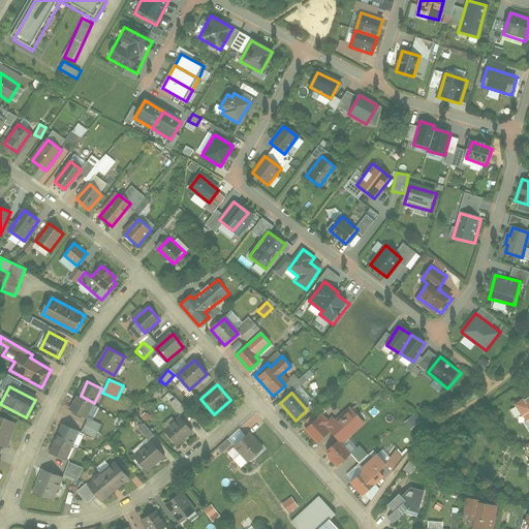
[(528,394),(516,402),(528,427),(528,394)]
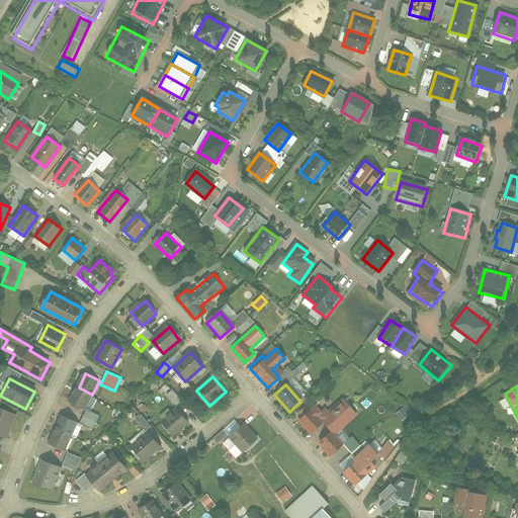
[(79,387),(72,403),(85,409),(92,395),(79,387)]
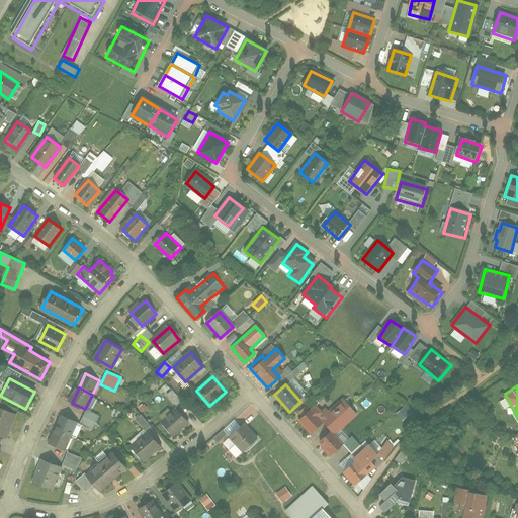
[(170,392),(166,397),(176,404),(180,400),(170,392)]
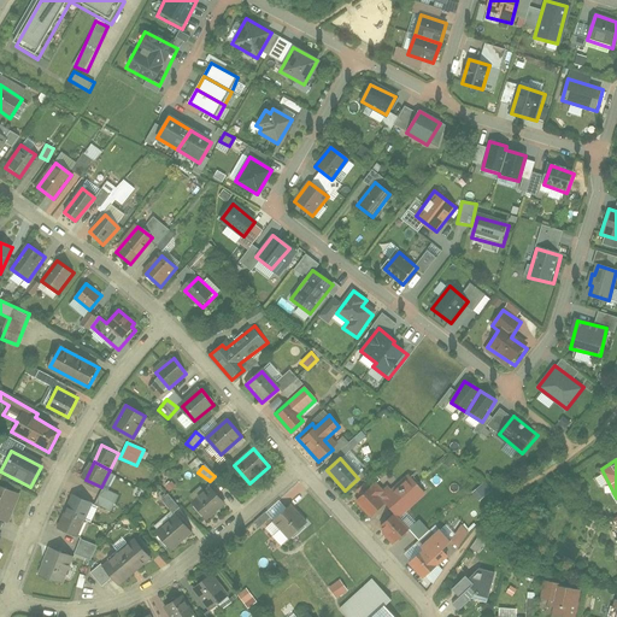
[(423,492),(410,476),(383,498),(397,513),(423,492)]
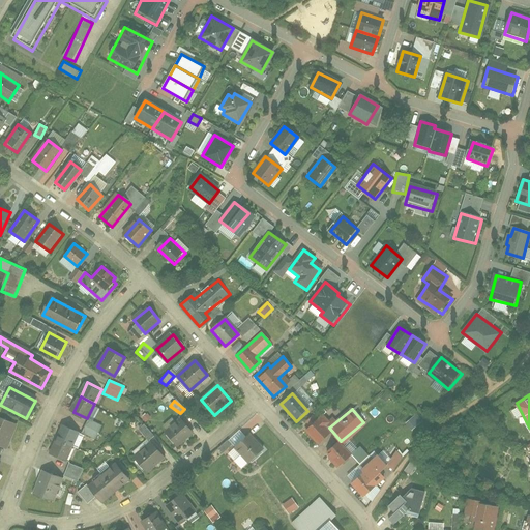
[(412,431),(422,419),(415,413),(406,424),(412,431)]
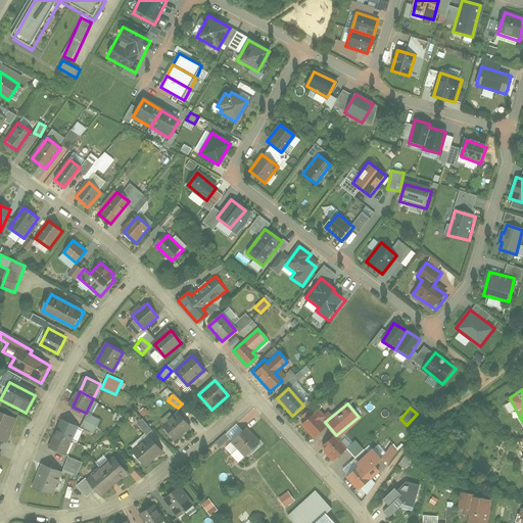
[(0,440),(6,443),(16,419),(0,412),(0,440)]
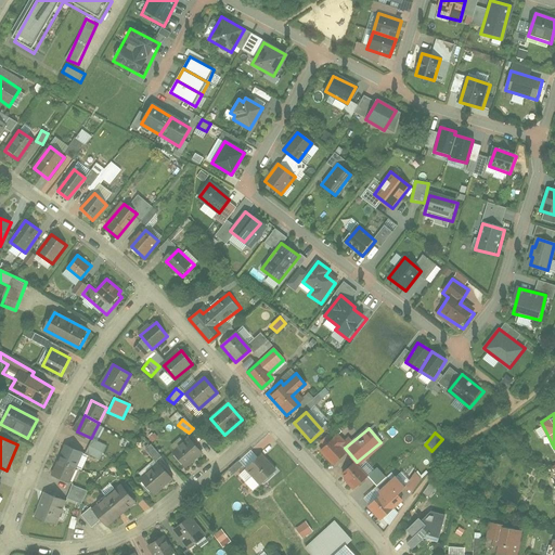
[(100,460),(106,444),(92,438),(86,453),(100,460)]
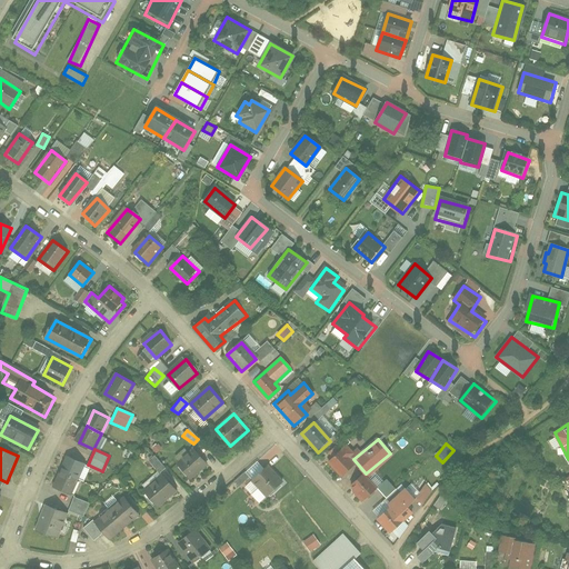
[(208,466),(193,450),(178,465),(191,480),(208,466)]
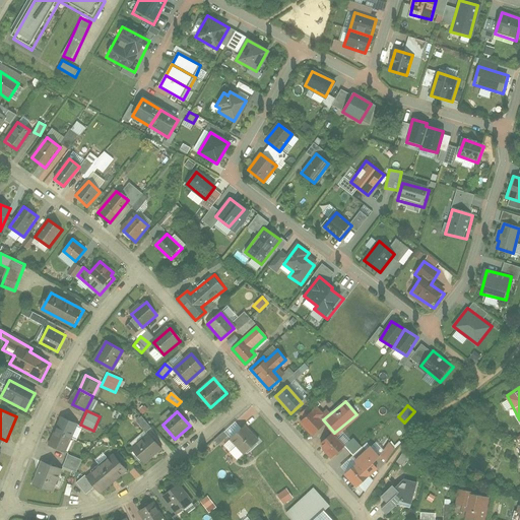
[(310,414),(300,423),(311,437),(321,429),(310,414)]
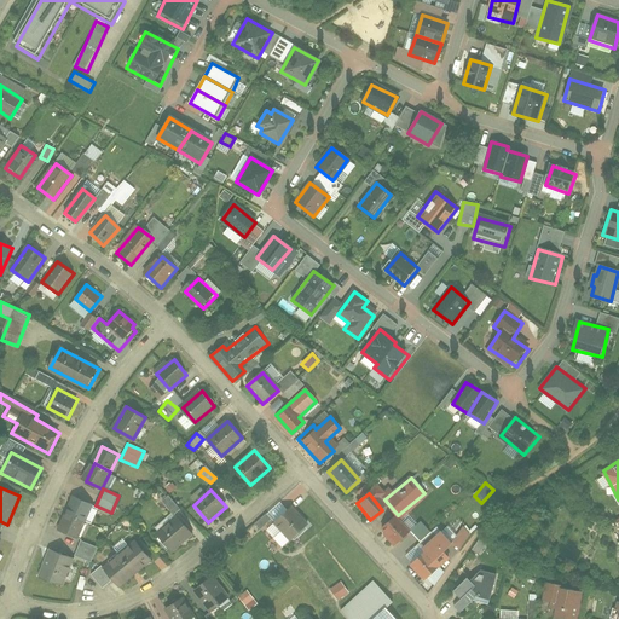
[(168,496),(163,501),(172,514),(178,509),(168,496)]
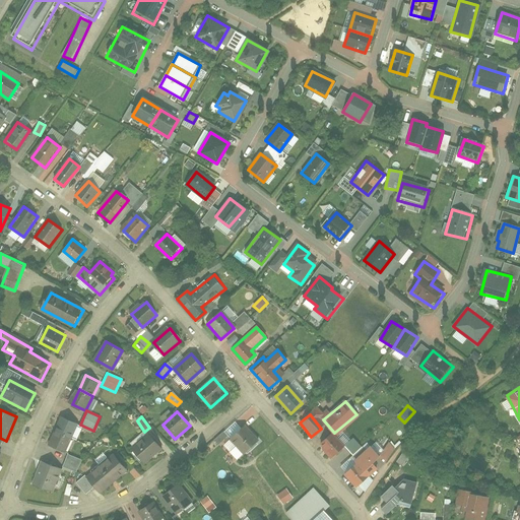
[(62,419),(57,433),(71,439),(77,426),(62,419)]
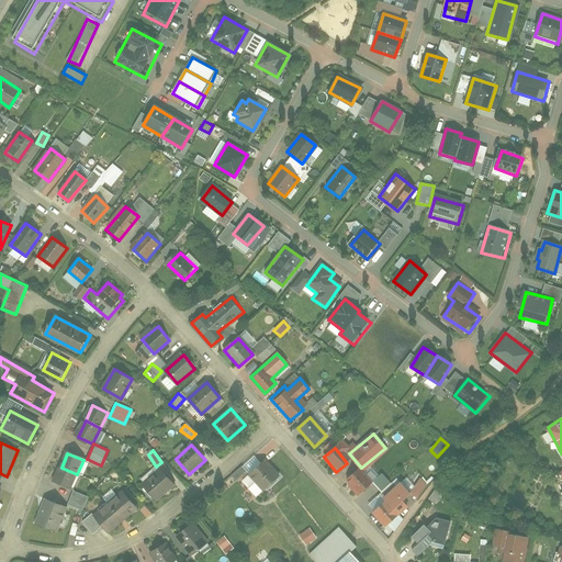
[(281,476),(267,459),(248,475),(263,492),(281,476)]
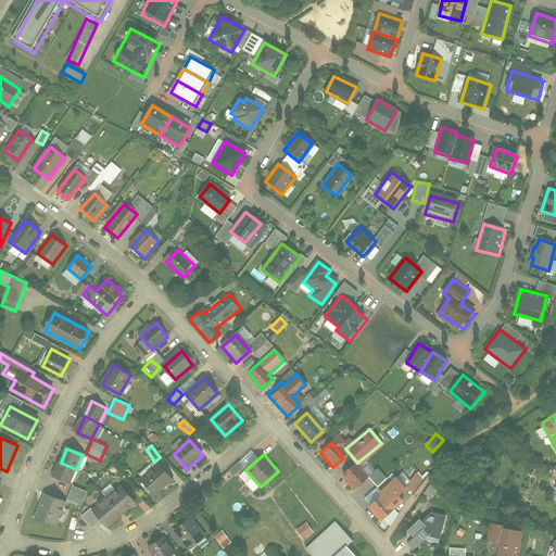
[(61,463),(54,478),(71,484),(76,469),(61,463)]
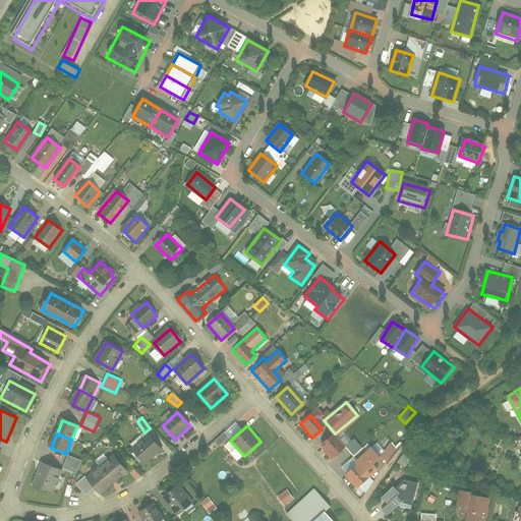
[(162,452),(148,435),(131,449),(147,466),(162,452)]
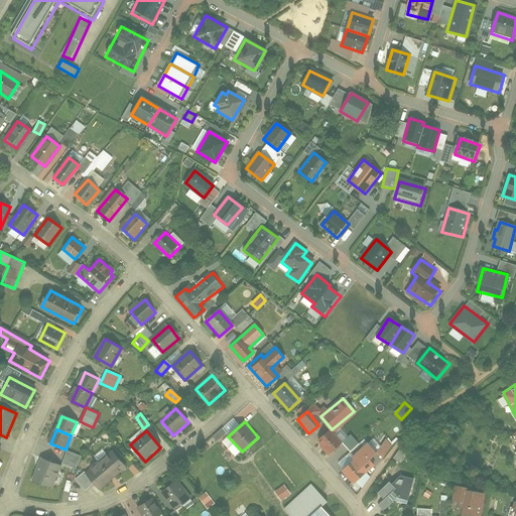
[(330,432),(316,441),(328,456),(341,446),(330,432)]
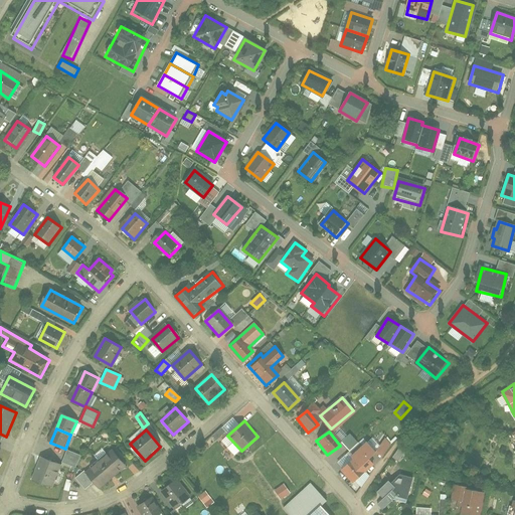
[(340,442),(350,452),(359,443),(349,434),(340,442)]
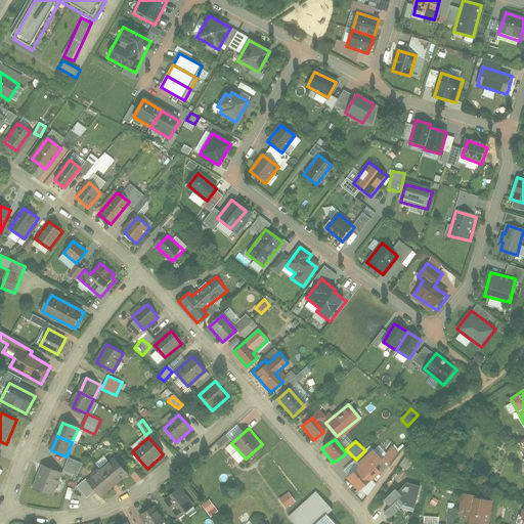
[(387,466),(373,450),(356,465),(358,468),(346,478),(358,491),(387,466)]
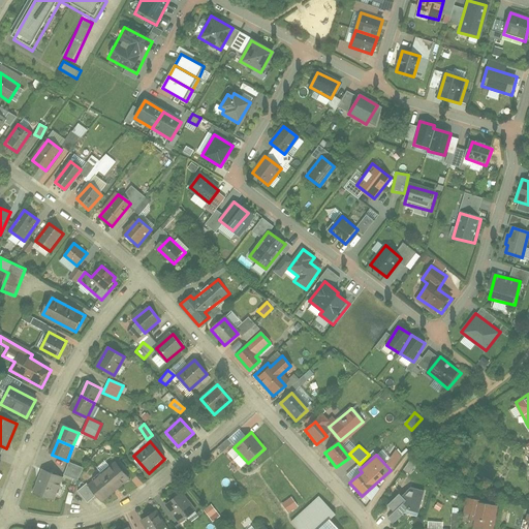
[(79,480),(83,467),(68,462),(63,475),(79,480)]
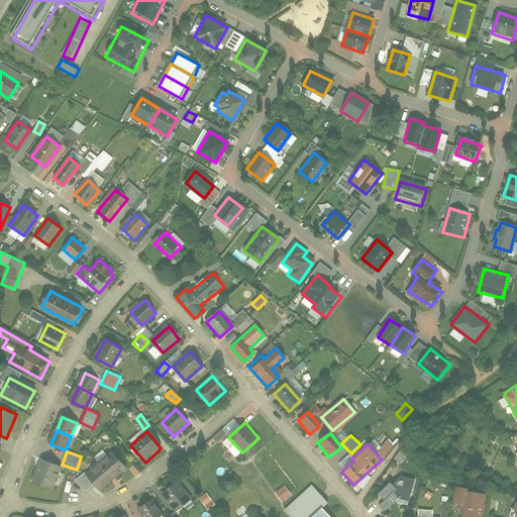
[(126,470),(114,453),(86,475),(97,490),(126,470)]
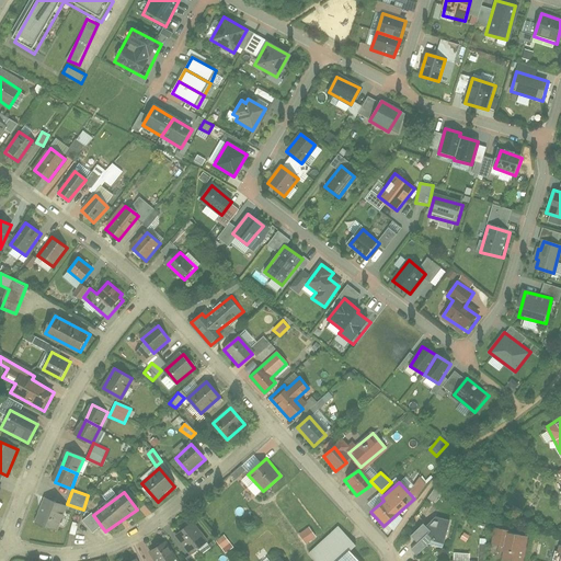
[(66,507),(46,500),(36,524),(56,531),(66,507)]
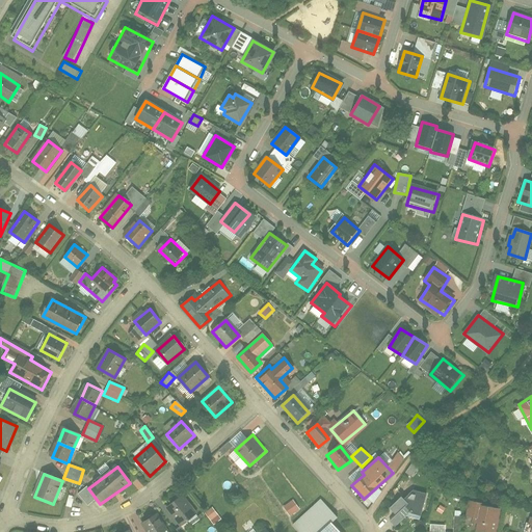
[(407,516),(420,521),(427,495),(411,490),(408,503),(402,497),(384,514),(396,527),(407,516)]
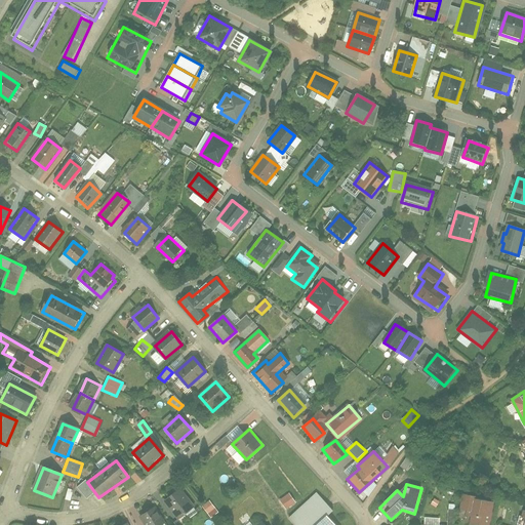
[(192,509),(178,491),(165,500),(177,518),(192,509)]
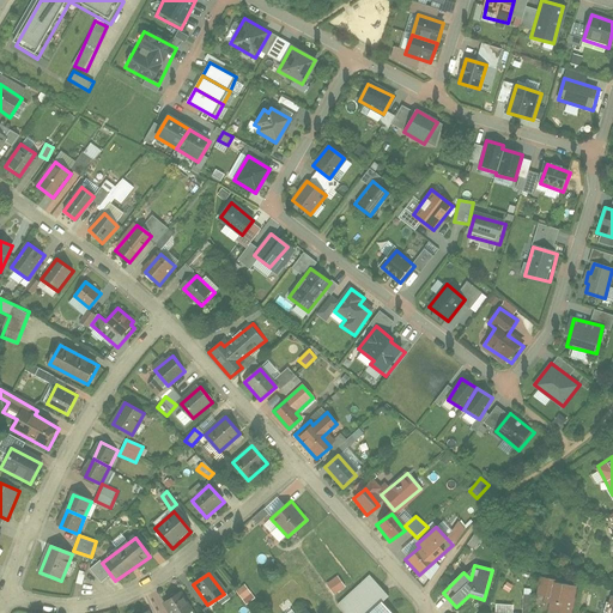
[(326,583),(333,595),(345,588),(339,576),(326,583)]
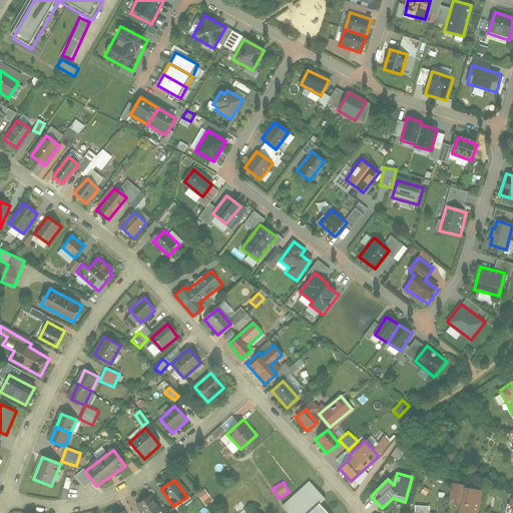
[(326,500),(310,483),(284,506),(290,512),(327,512),(320,505),(326,500)]
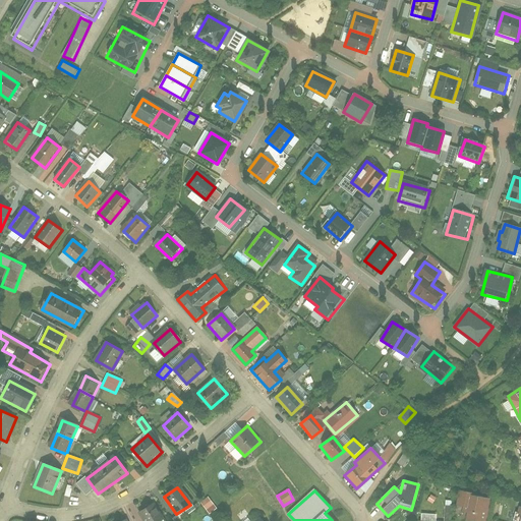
[(487,520),(493,500),(460,493),(457,506),(469,509),(467,520),(470,520),(487,520)]
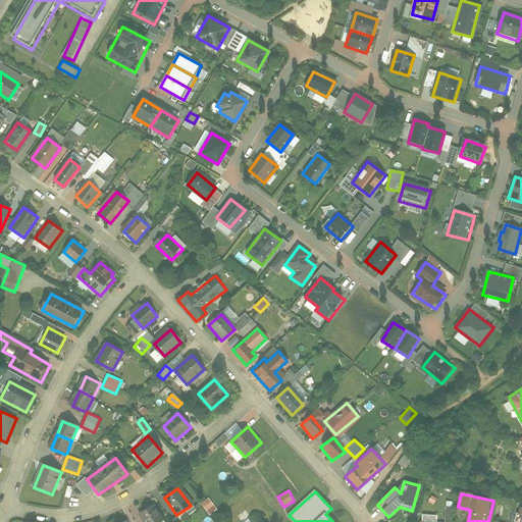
[(210,499),(202,503),(209,515),(216,511),(210,499)]
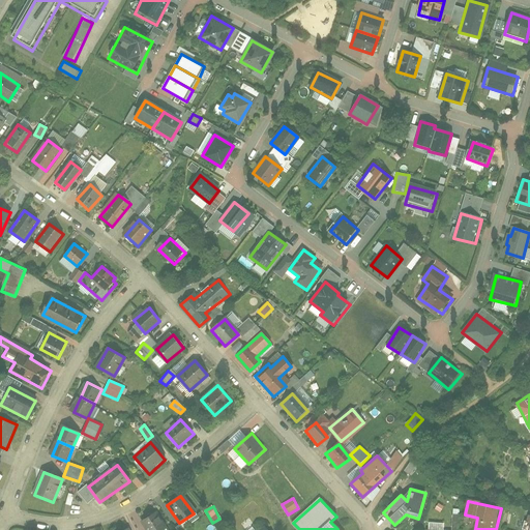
[(165,529),(167,529),(157,513),(142,522),(146,529),(165,529)]
